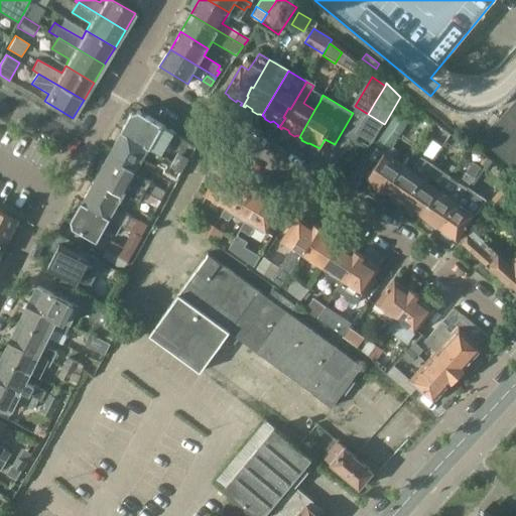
[(391,145),(399,132),(415,107),(405,100),(378,142),(387,148),(367,177),(377,184),(378,187),(383,190),(385,190),(388,191),(405,165),(393,157),(397,149),(391,145)]
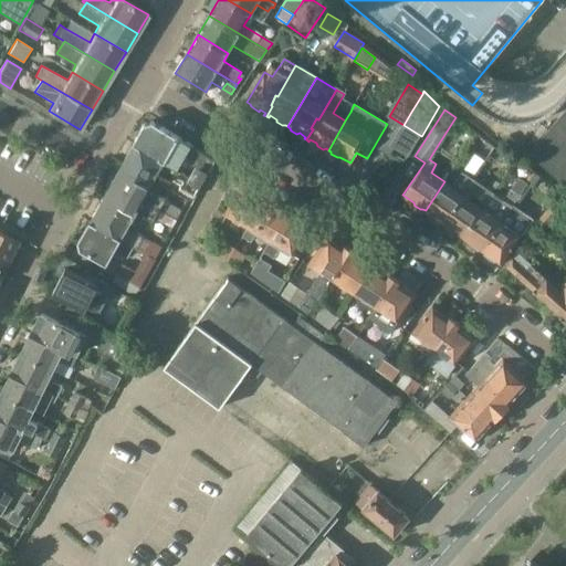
[(565,109),(530,154),(565,186),(565,109)]
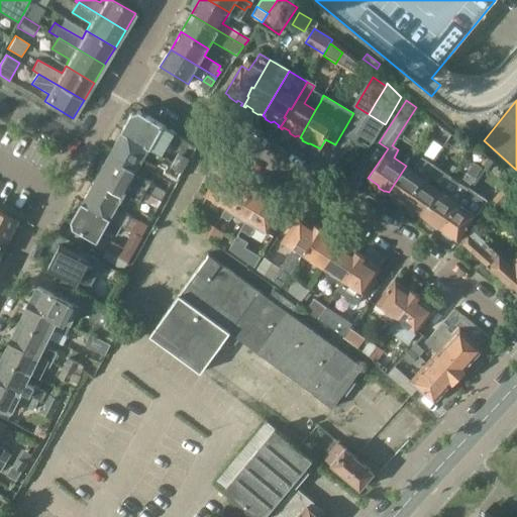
[(184,171),(197,145),(140,111),(139,110),(132,112),(132,113),(121,131),(122,131),(150,148),(166,157),(176,163),(175,166),(182,170),(184,171)]
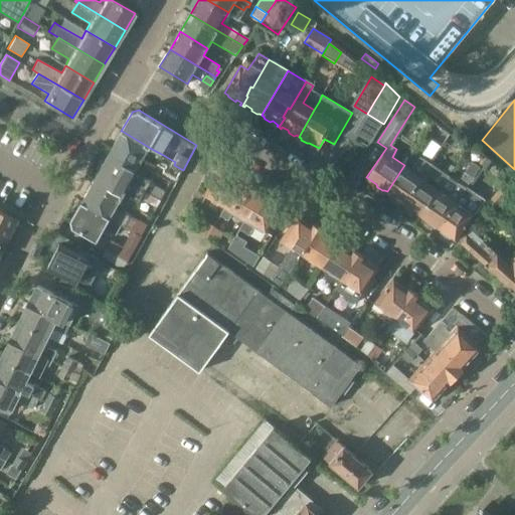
[(383,124),(367,114),(357,132),(360,134),(373,141),(383,124)]
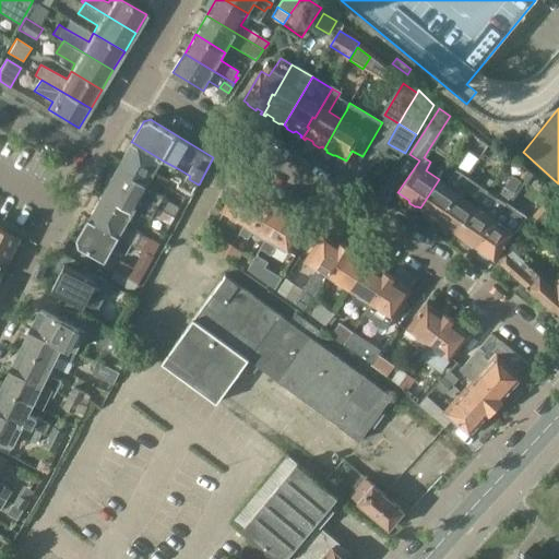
[(179,169),(163,161),(132,142),(121,161),(153,179),(157,170),(174,180),(179,169)]
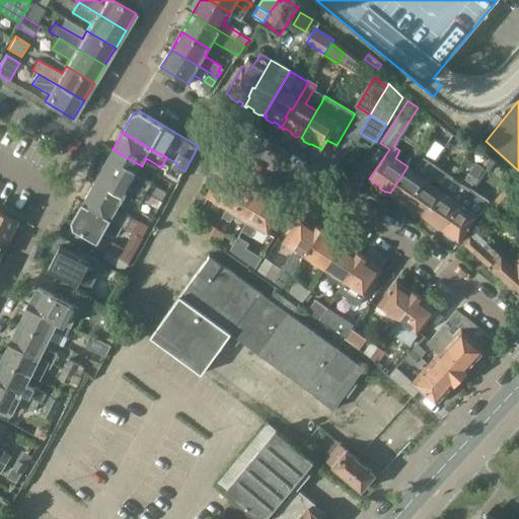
[(436,141),(427,155),(435,160),(444,147),(436,141)]
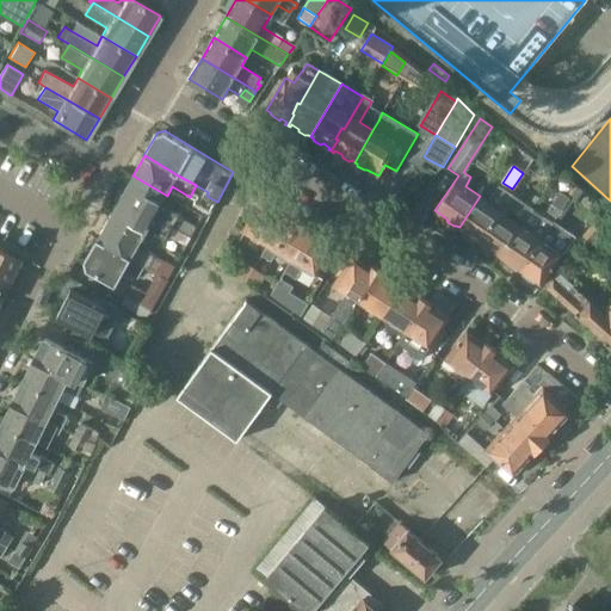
[(133,176),(121,197),(173,227),(179,215),(162,205),(167,196),(133,176)]
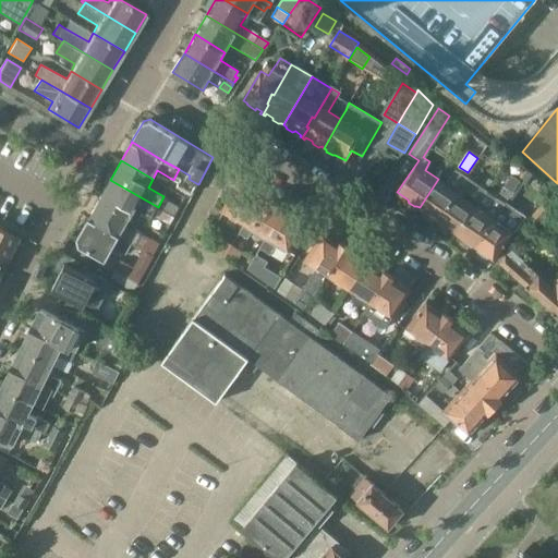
[(431,215),(436,219),(441,210),(446,213),(451,204),(449,203),(468,177),(459,171),(455,178),(452,177),(447,184),(438,179),(420,207),(422,208),(422,211),(427,215),(431,215)]
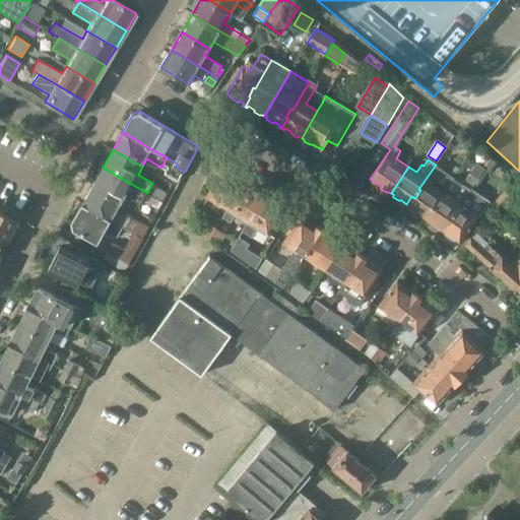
[(185,172),(183,171),(176,167),(174,166),(170,163),(164,174),(179,182),(185,172)]
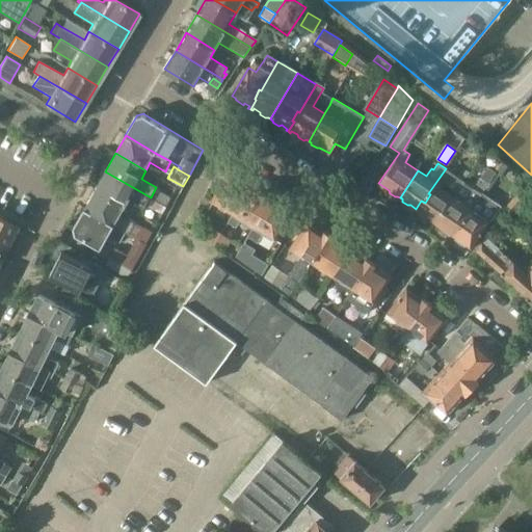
[(421,201),(416,209),(415,210),(419,212),(420,211),(425,215),(426,217),(430,221),(433,220),(436,222),(463,181),(458,177),(446,168),(428,193),(430,194),(425,203),(421,201)]
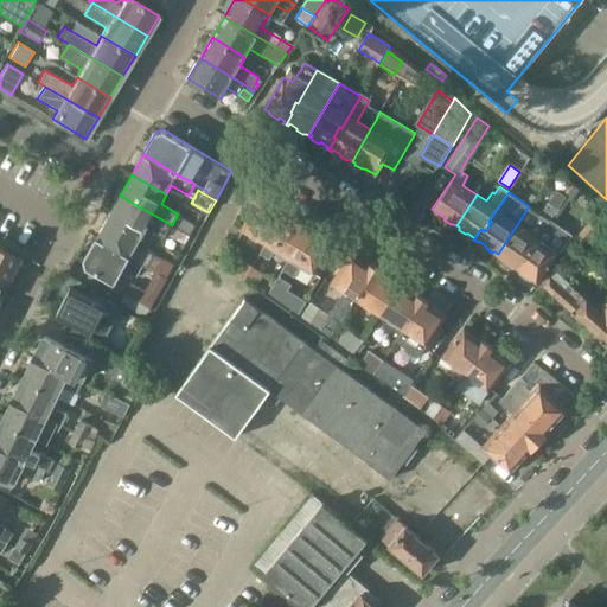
[(172,225),(120,196),(108,217),(142,236),(146,228),(164,238),(172,225)]
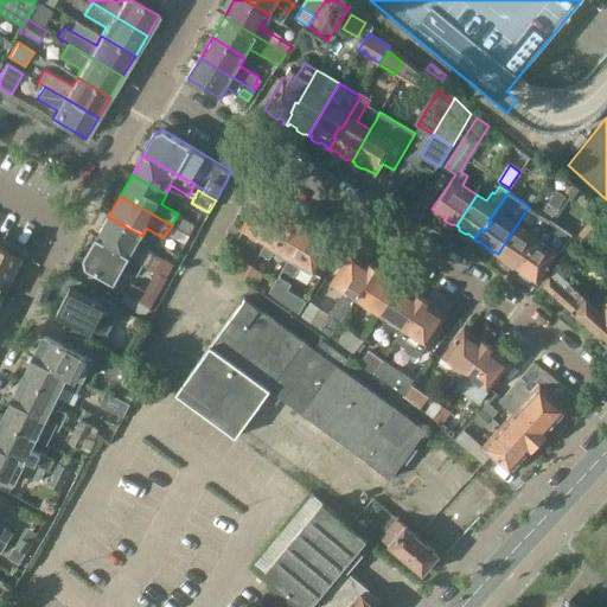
[(266,244),(286,212),(285,211),(283,211),(260,197),(254,209),(244,204),(238,215),(248,219),(241,230),(266,244)]
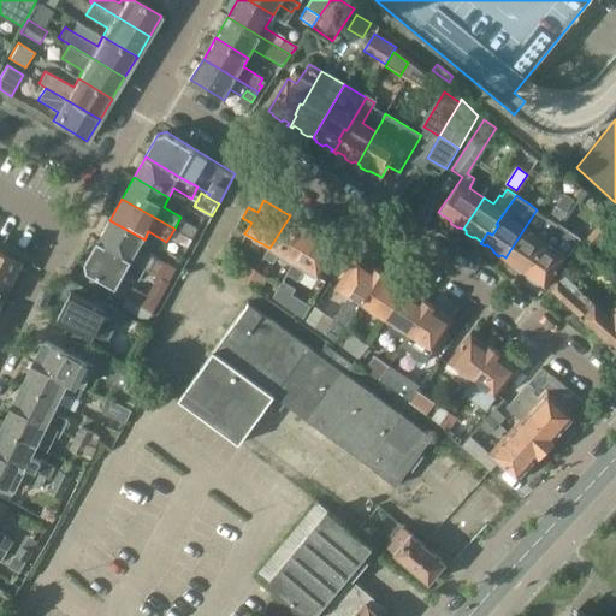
[(537,209),(505,258),(507,259),(508,261),(514,266),(517,266),(523,270),(522,272),(523,272),(531,261),(533,262),(539,253),(538,253),(558,223),(566,211),(557,205),(549,217),(537,209)]
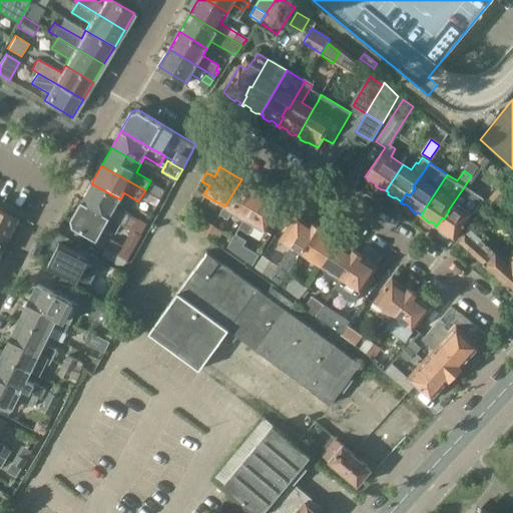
[(241,179),(224,206),(219,213),(228,219),(232,211),(244,218),(262,190),(241,179)]
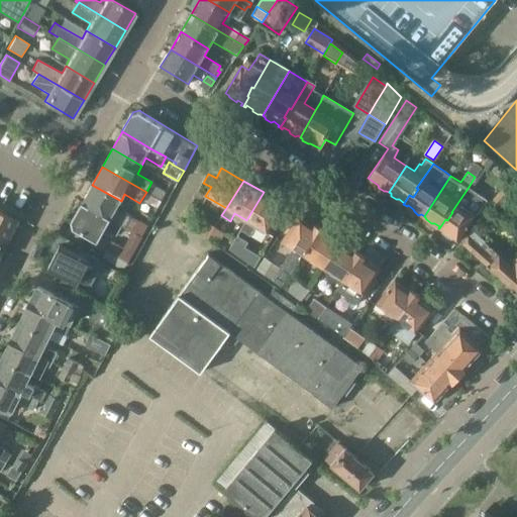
[(121,201),(92,185),(83,202),(124,226),(131,230),(141,236),(147,224),(133,217),(117,208),(121,201)]
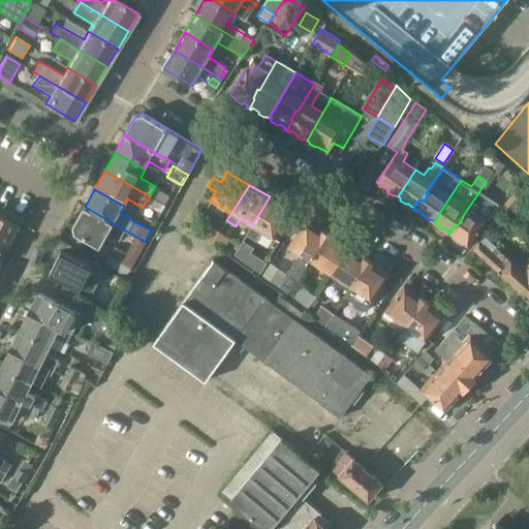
[(467,244),(470,246),(494,211),(499,205),(479,191),(462,217),(463,217),(458,225),(456,224),(449,234),(453,236),(454,235),(459,238),(459,241),(464,244),(467,244)]
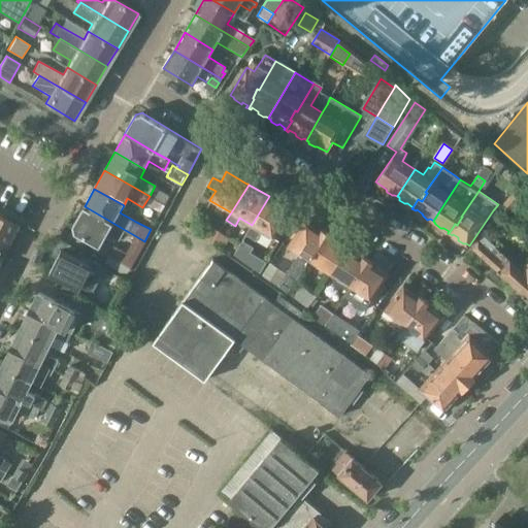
[(521,199),(514,192),(508,198),(516,205),(521,199)]
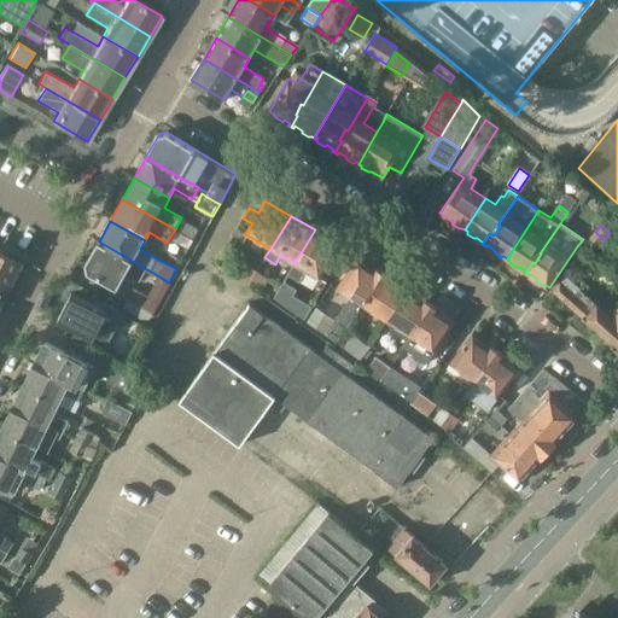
[(315,229),(295,263),(289,274),(299,281),(305,270),(320,279),(340,246),(316,232),(316,229),(315,229)]
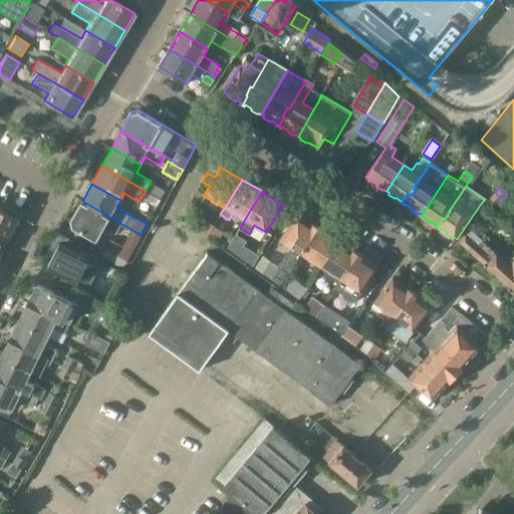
[(502,200),(495,193),(489,200),(496,207),(502,200)]
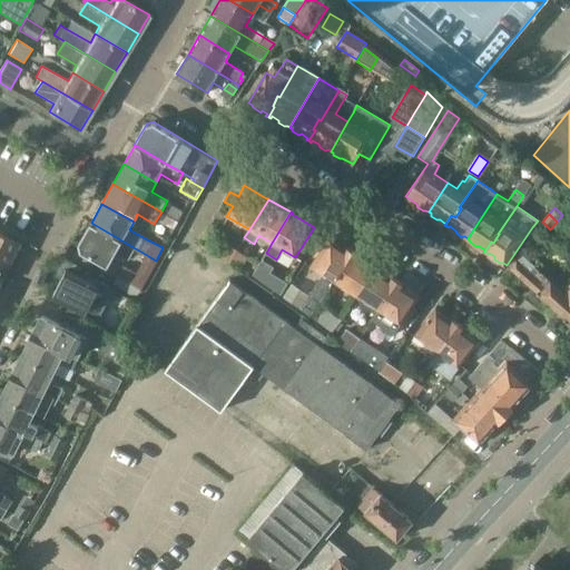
[(81,251),(95,258),(108,265),(116,252),(130,261),(137,249),(91,223),(91,222),(79,242),(79,243),(81,251)]
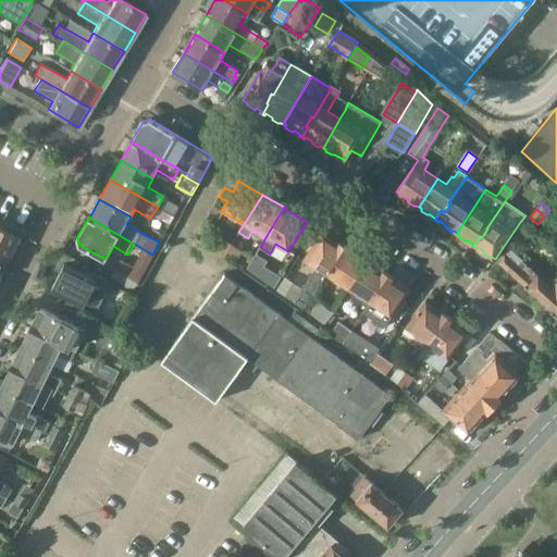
[(0,254),(8,258),(13,248),(11,247),(16,236),(0,227),(0,254)]
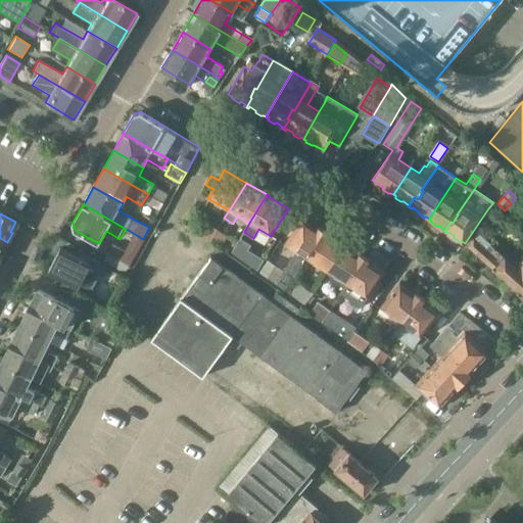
[(489,215),(484,222),(492,227),(496,220),(489,215)]
